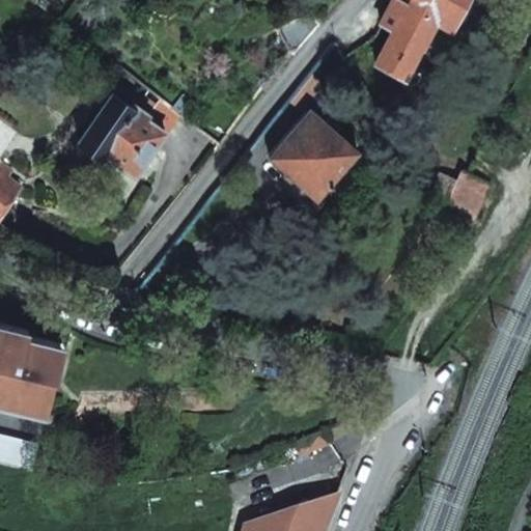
[(408,0),(408,2),(403,0),(392,0),(381,22),(391,29),(373,61),(402,77),(420,45),(421,46),(436,19),(449,26),(450,24),(463,0),(408,0)]
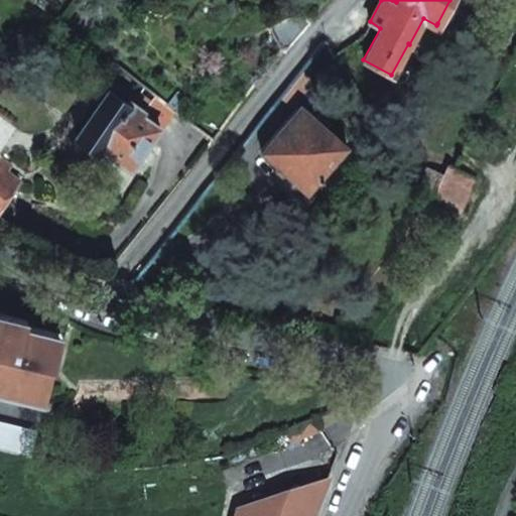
[(452,10),(456,12),(460,4),(452,0),(449,0),(437,23),(441,25),(443,24),(452,10)]
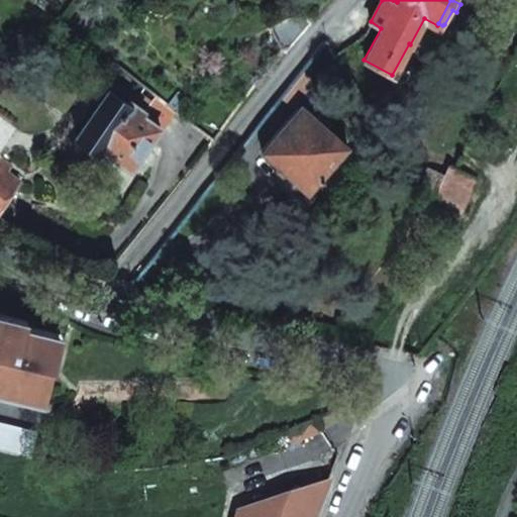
[(285,20),(272,27),(283,50),(285,53),(312,22),(309,17),(285,20)]
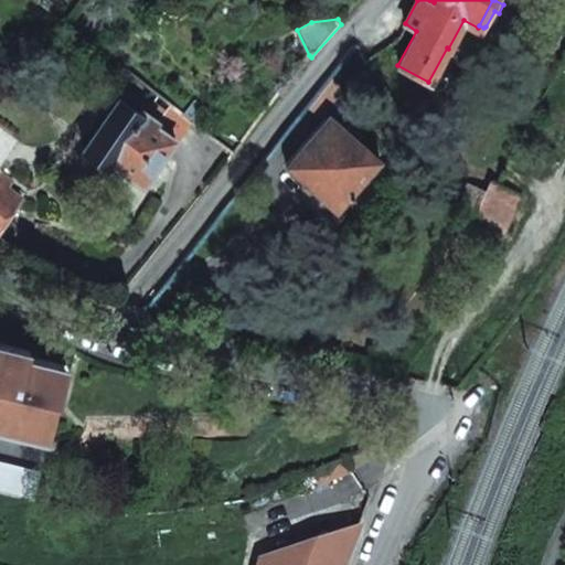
[(118,99),(83,149),(106,166),(109,161),(142,184),(173,138),(153,124),(156,119),(140,109),(138,113),(118,99)]
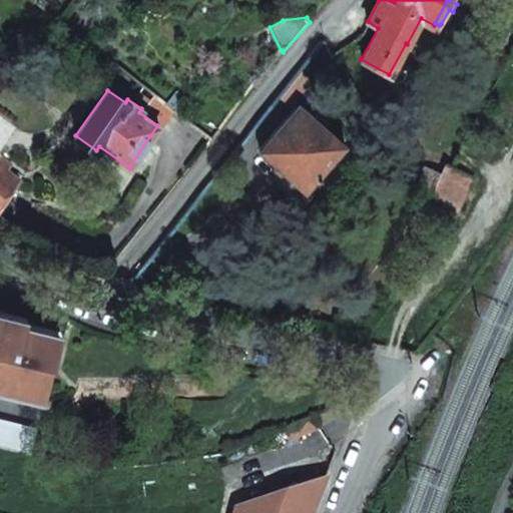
[(299,104),(260,149),(305,189),(344,143),(325,126),(329,121),(318,112),(314,117),(299,104)]
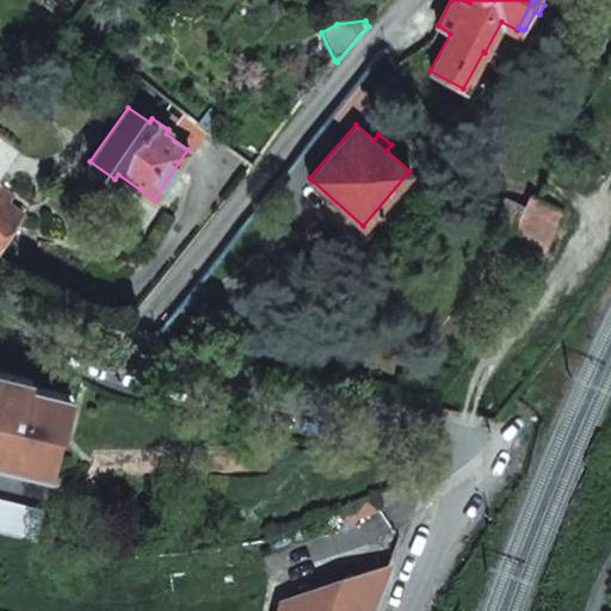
[(2,189),(0,191),(0,244),(23,215),(6,203),(12,196),(2,189)]
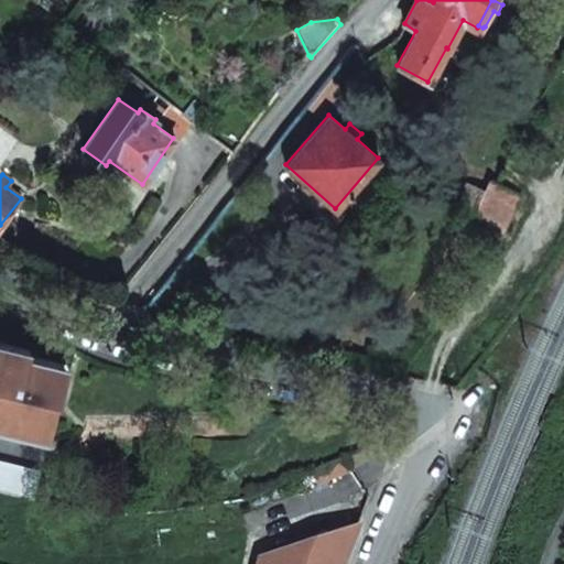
[(490,180),(472,216),(495,248),(518,199),(516,193),(490,180)]
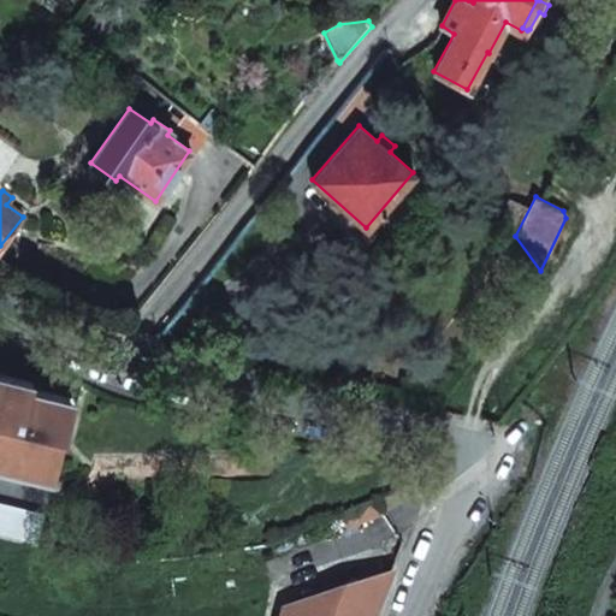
[(0,466),(49,479),(60,438),(63,438),(73,398),(30,389),(33,383),(0,374),(0,466)]
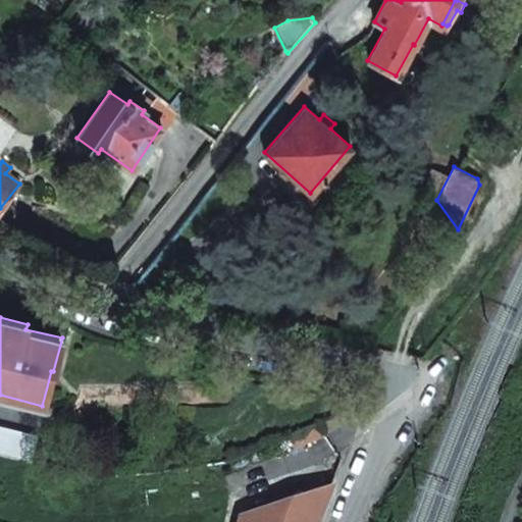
[(36,437),(0,428),(0,457),(30,464),(36,437)]
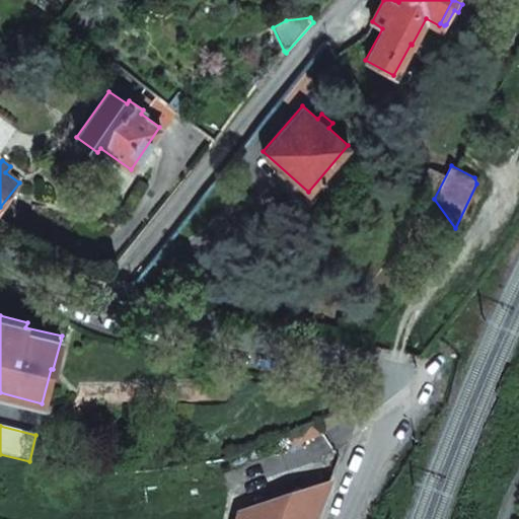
[(314,518),(328,485),(239,514),(237,518),(314,518)]
